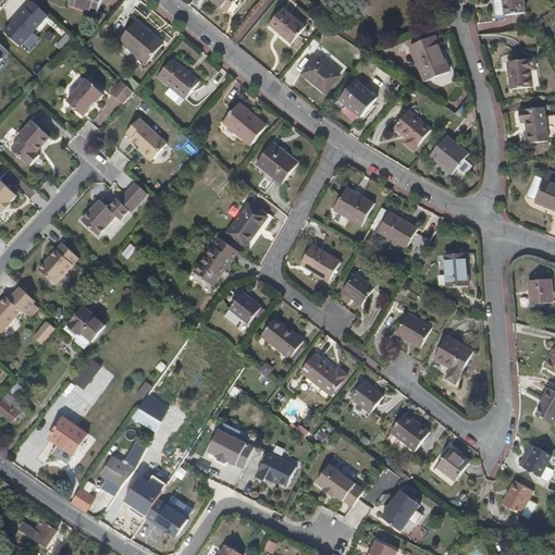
[(19,45),(47,14),(32,0),(27,0),(1,28),(19,45)]
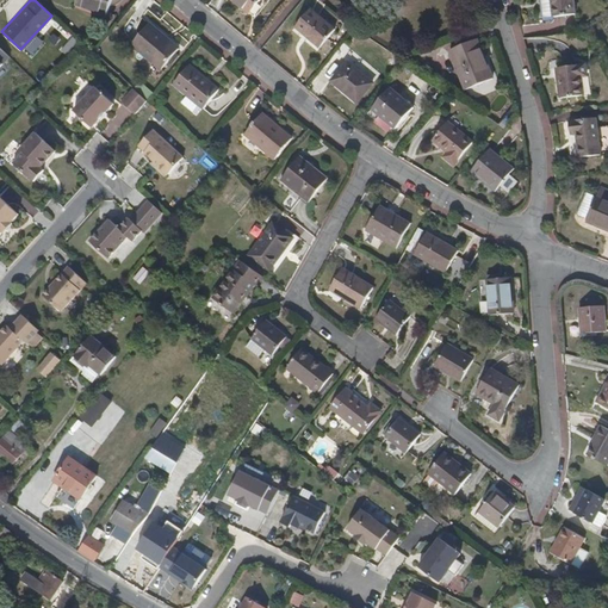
[(74,0),(74,2),(104,13),(107,0),(74,0)]
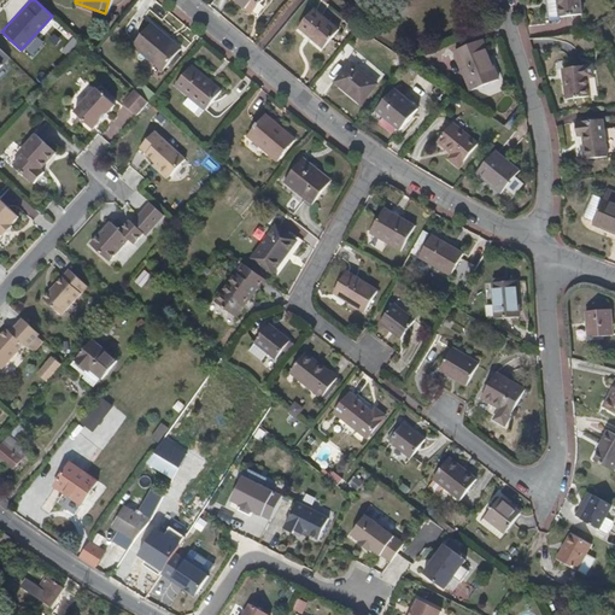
[(234,0),(250,12),(259,0),(234,0)]
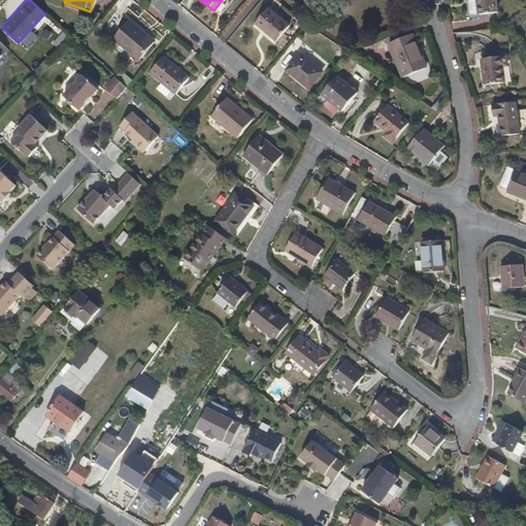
[(467,0),(468,14),(477,13),(475,0),(467,0)]
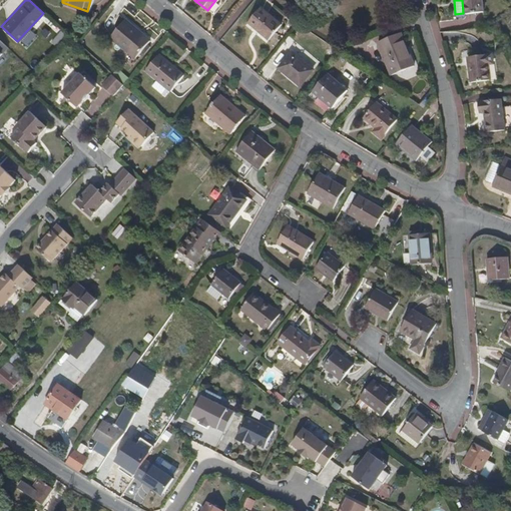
[(462,0),(463,13),(482,11),(480,0),(462,0)]
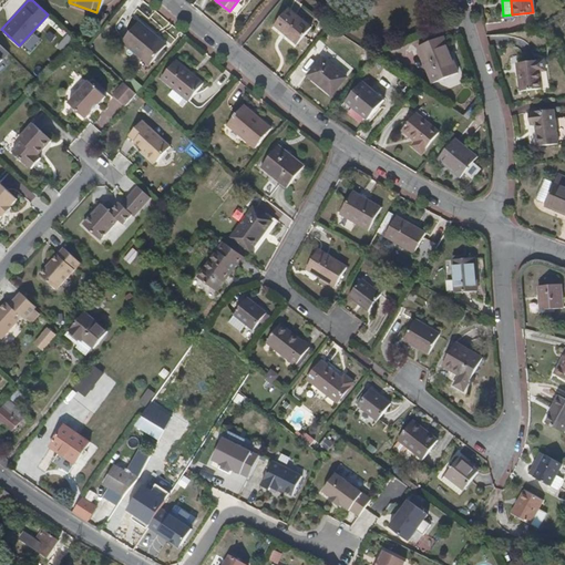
[(438,4),(428,8),(431,19),(441,16),(438,4)]
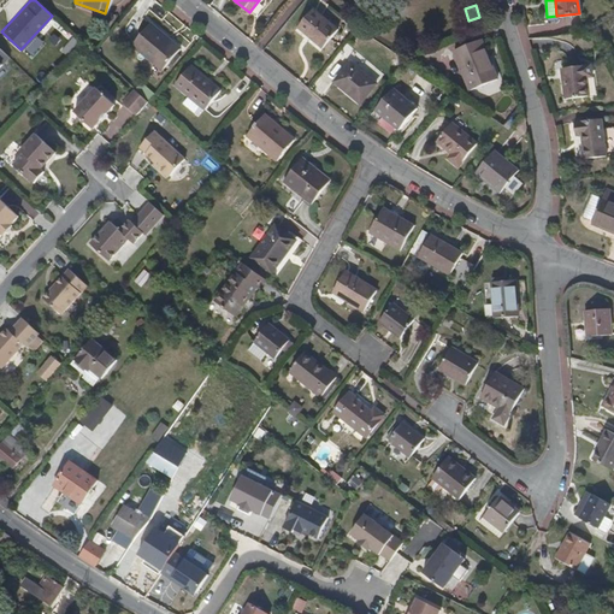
[(312,7),(296,27),(320,47),(336,28),(312,7)]
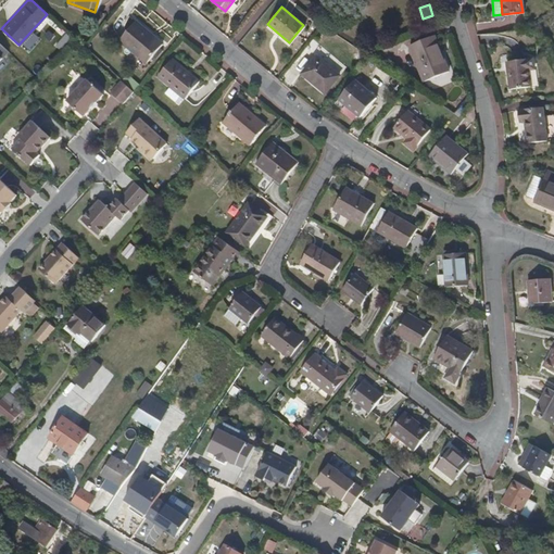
[(135,20),(118,39),(145,61),(162,41),(135,20)]
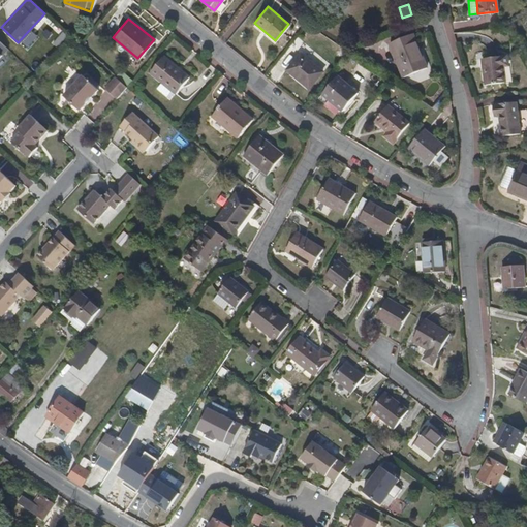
[(412,33),(388,42),(402,76),(426,66),(412,33)]
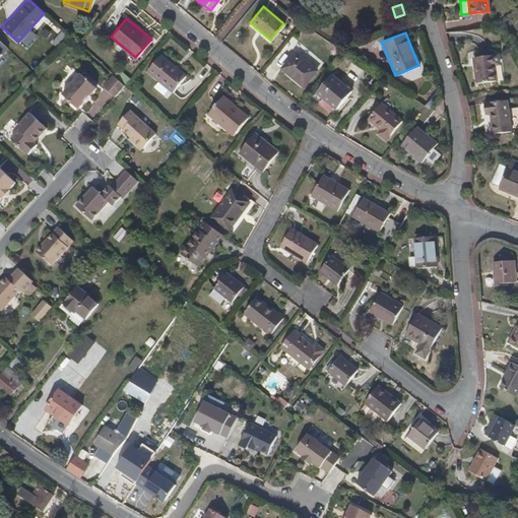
[(295,52),(280,68),(303,85),(317,69),(295,52)]
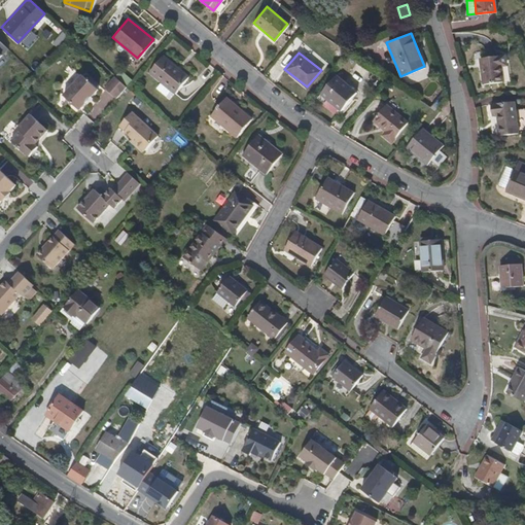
[(163,54),(148,71),(173,93),(188,75),(163,54)]
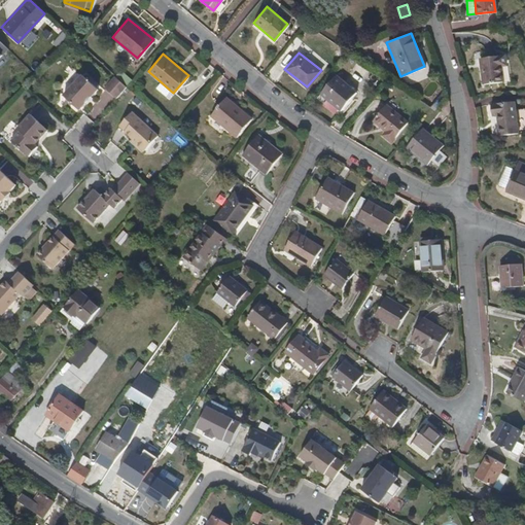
[(504,55),(479,58),(482,83),(502,80),(500,66),(505,66),(504,55)]
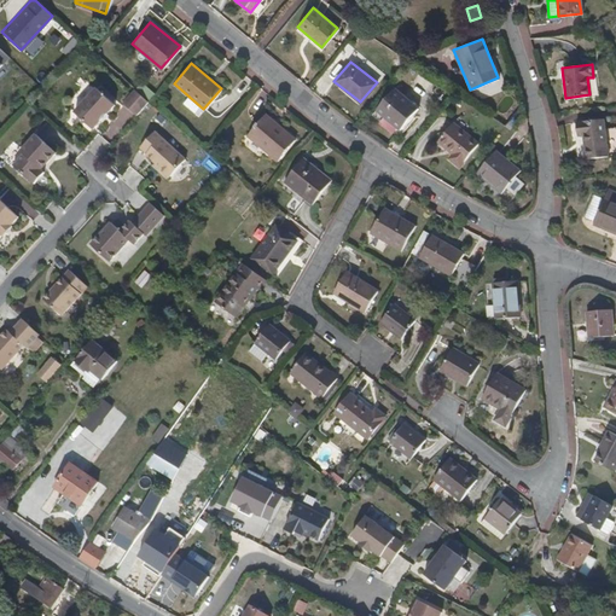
[(93,88),(71,112),(89,128),(98,118),(100,120),(105,115),(103,114),(111,104),(93,88)]
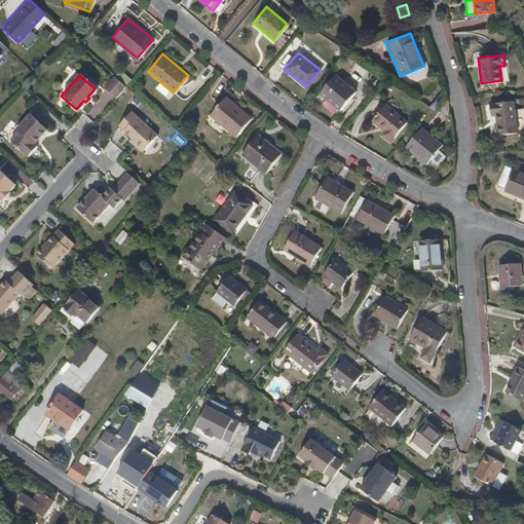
[(112,75),(104,85),(108,89),(117,78),(112,75)]
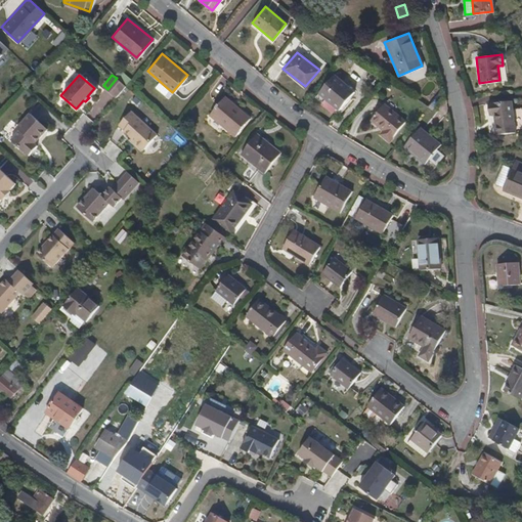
[(334,75),(318,92),(338,110),(353,91),(334,75)]
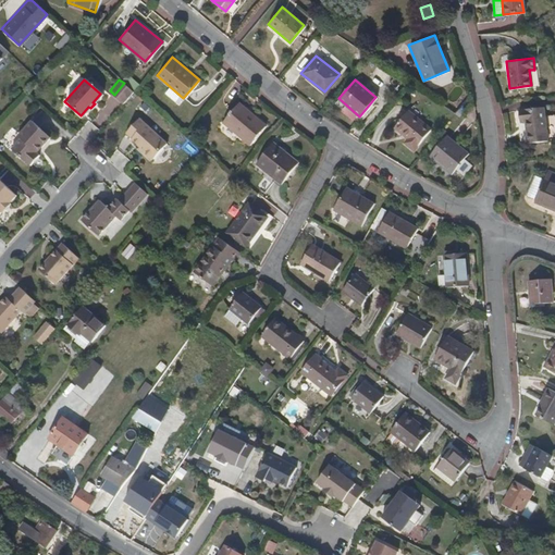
[(125,84),(114,96),(122,102),(133,90),(125,84)]
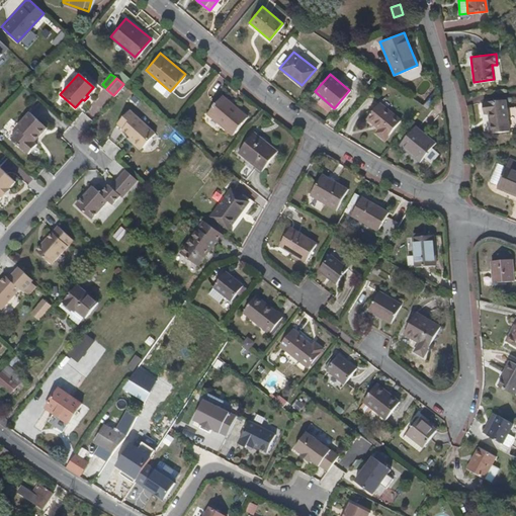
[(133,104),(139,98),(132,92),(125,98),(133,104)]
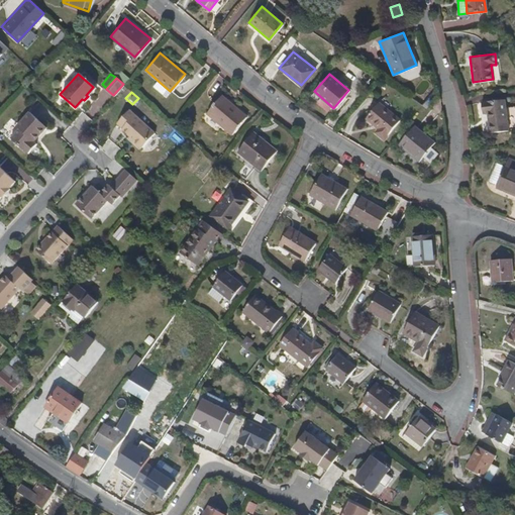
[(221,95),(206,112),(231,133),(246,115),(221,95)]
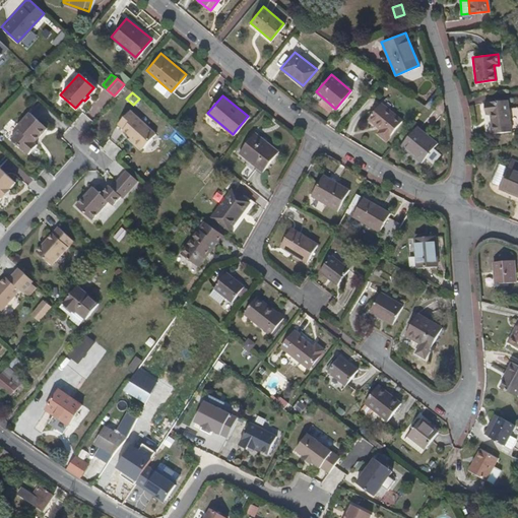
[(484,113),(490,113),(492,133),(510,131),(506,100),(483,103),(484,113)]
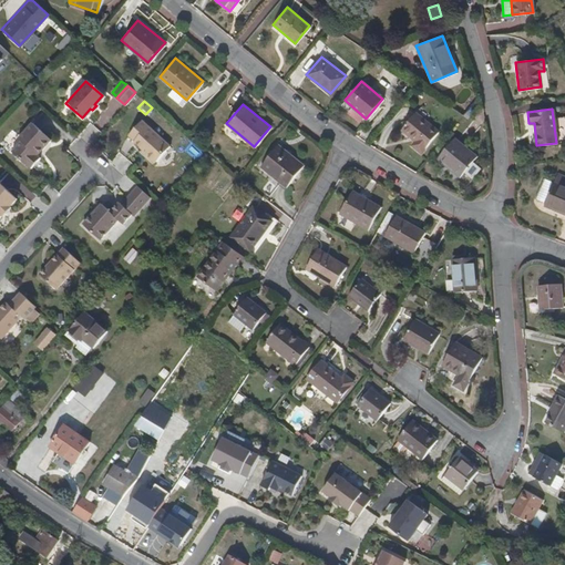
[(414,112),(401,129),(413,140),(410,144),(420,153),(438,131),(414,112)]
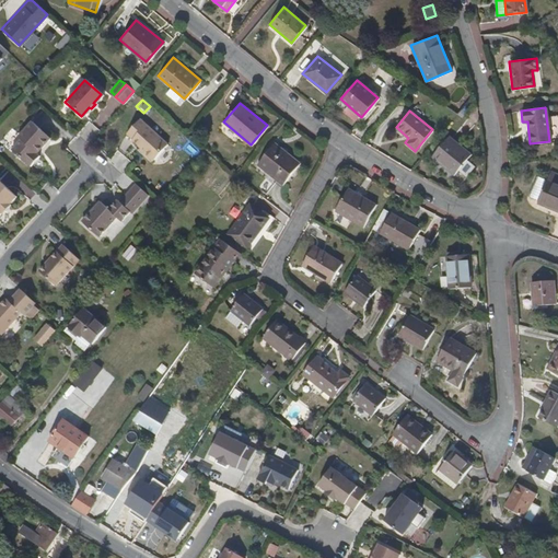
[(129,131),(138,140),(142,142),(140,146),(149,153),(151,151),(152,152),(164,138),(136,112),(123,125),(130,130),(129,131)]
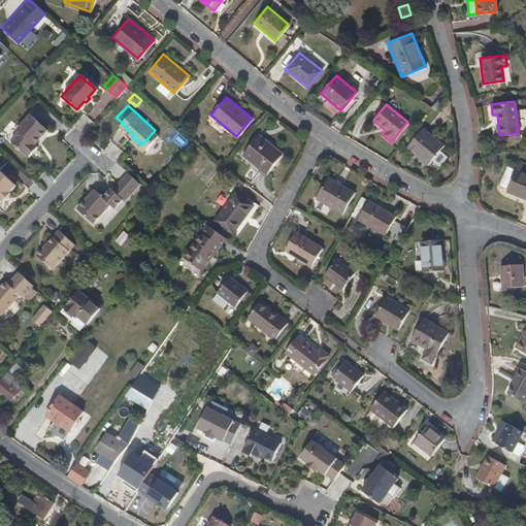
[(35,137),(37,138),(45,130),(27,113),(13,128),(17,130),(7,140),(24,154),(25,153),(27,156),(36,146),(33,143),(31,142),(35,137)]
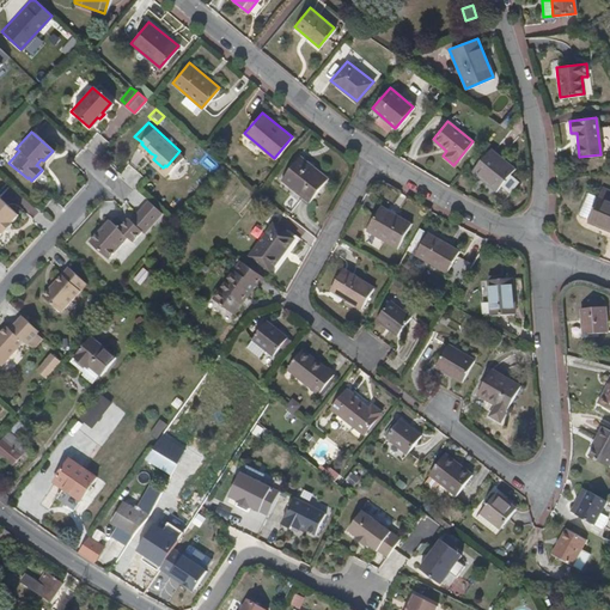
[(490,148),(471,171),(494,190),(513,168),(490,148)]
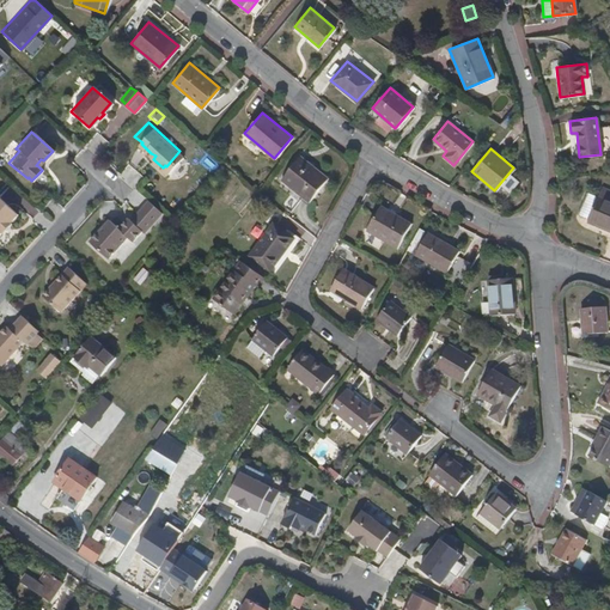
[(281,180),(307,200),(327,177),(300,156),(281,180)]
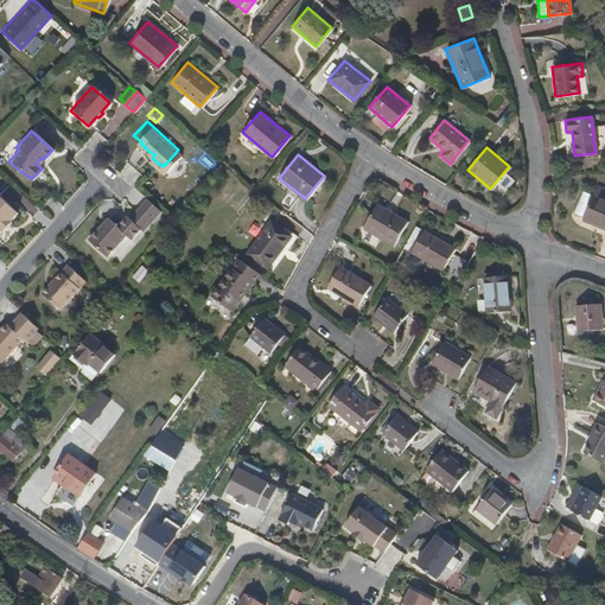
[(604,198),(593,195),(583,220),(604,229),(604,198)]
